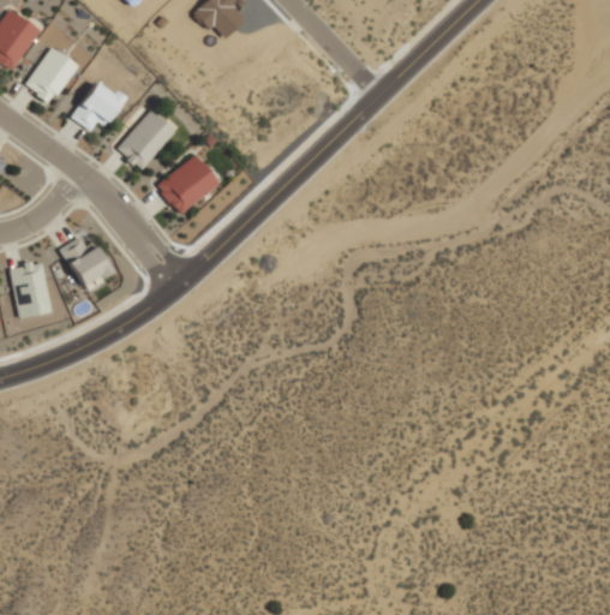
[(208,0),(195,13),(211,29),(215,25),(227,37),(246,18),(233,6),(239,0),(208,0)]
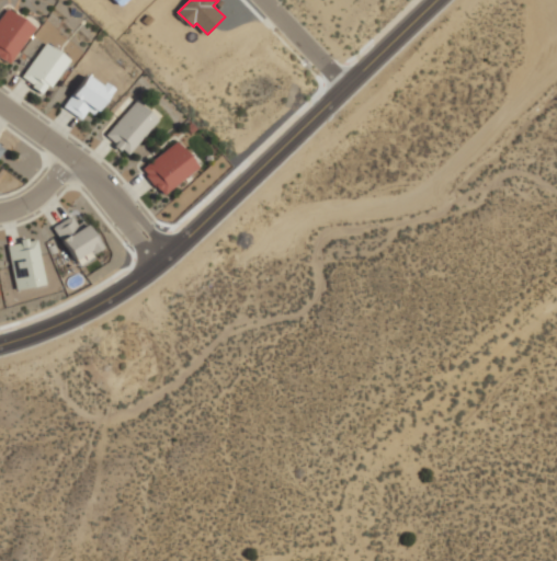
[(0,18),(0,59),(10,66),(37,26),(8,7),(0,18)]
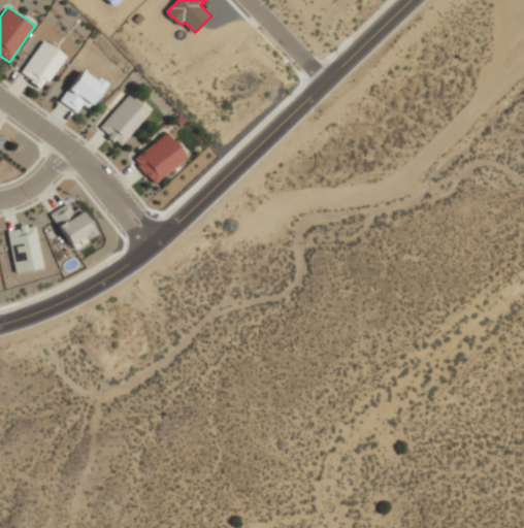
[(68,55),(45,38),(21,75),(43,91),(68,55)]
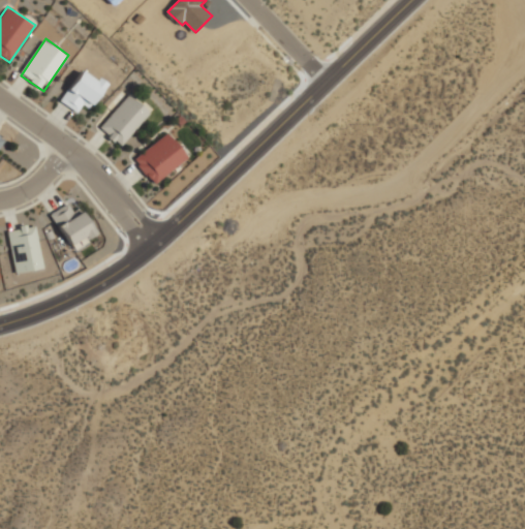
[(78,112),(82,103),(91,109),(106,82),(83,67),(62,102),(78,112)]
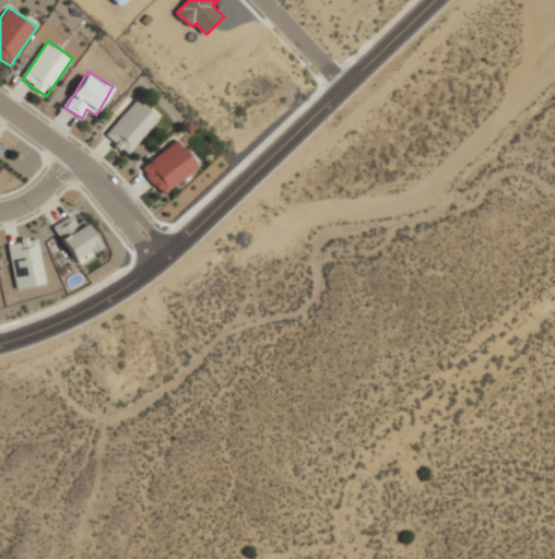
[(105,135),(128,156),(161,119),(137,98),(105,135)]
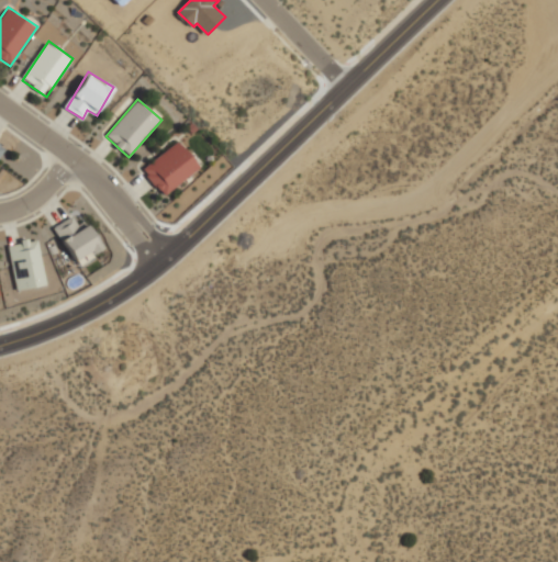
[(0,160),(9,147),(0,141),(0,160)]
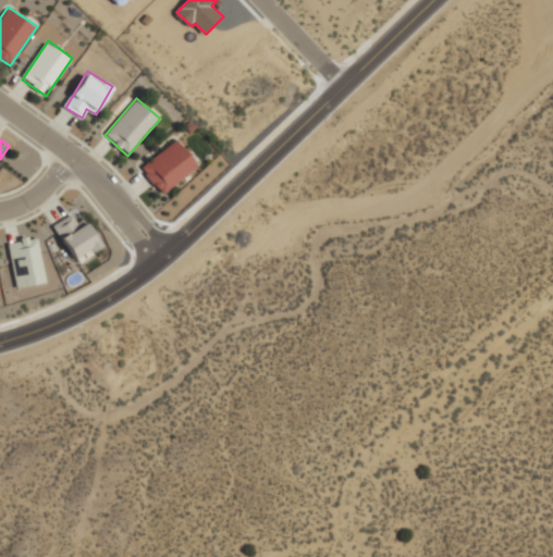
[(142,169),(163,195),(199,164),(177,139),(142,169)]
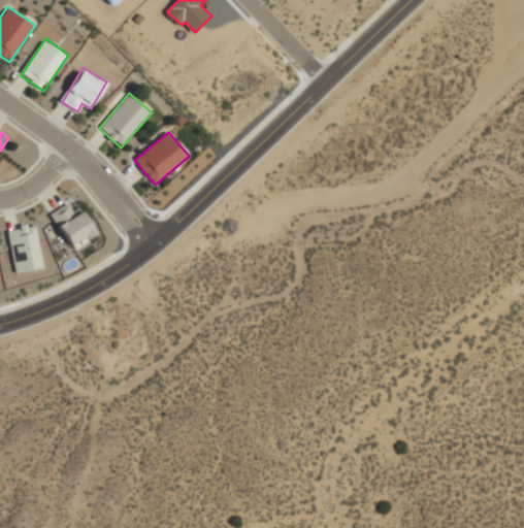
[(52,213),(71,246),(96,232),(82,208),(74,213),(68,203),(52,213)]
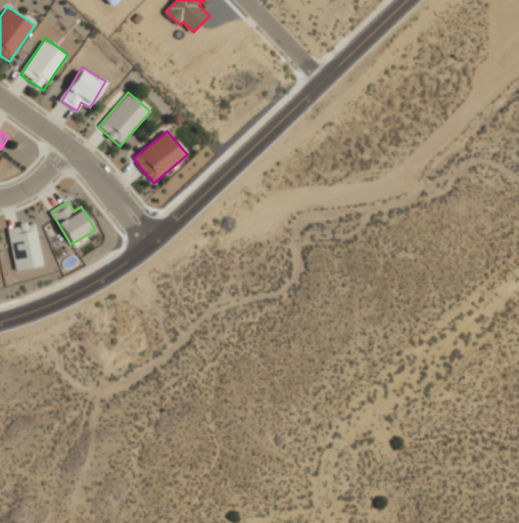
[(16,271),(44,265),(35,220),(7,225),(16,271)]
